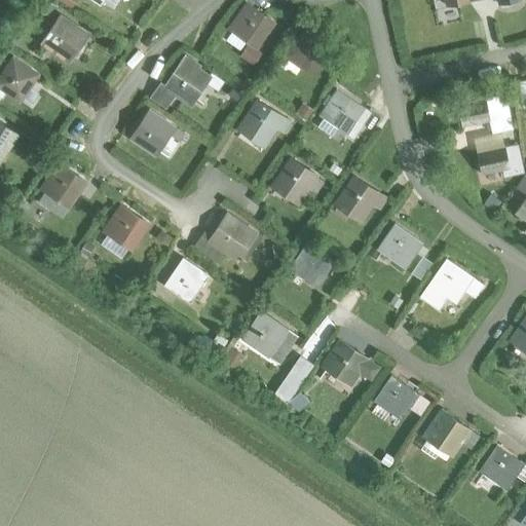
[(231,30),(249,42),(254,46),(271,22),(246,3),(238,12),(241,15),(231,30)]
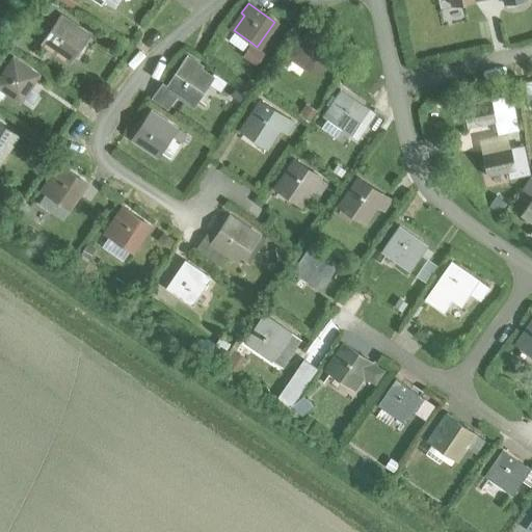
[(53,45),(69,55),(85,32),(60,15),(42,43),(50,49),(53,45)]
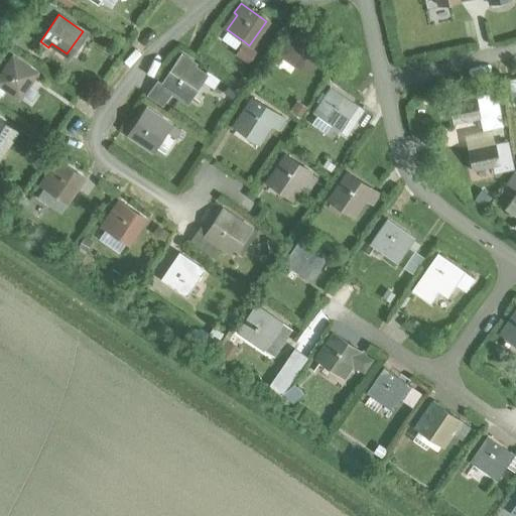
[(282,56),(304,72),(321,47),(295,29),(288,39),(292,42),(282,56)]
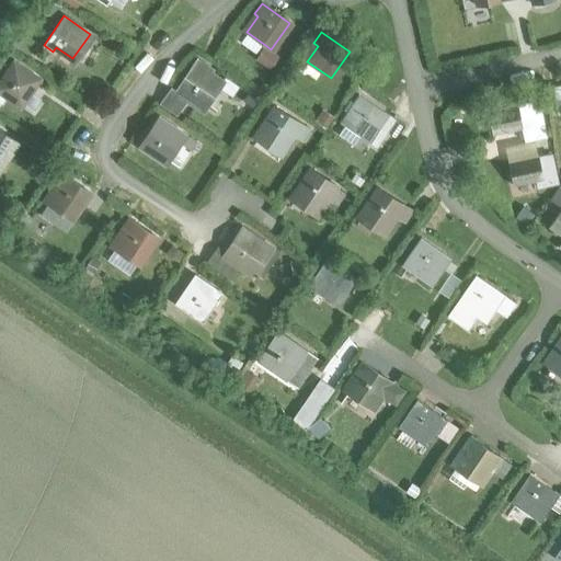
[(279,55),(271,49),(265,45),(255,59),(270,69),(279,55)]
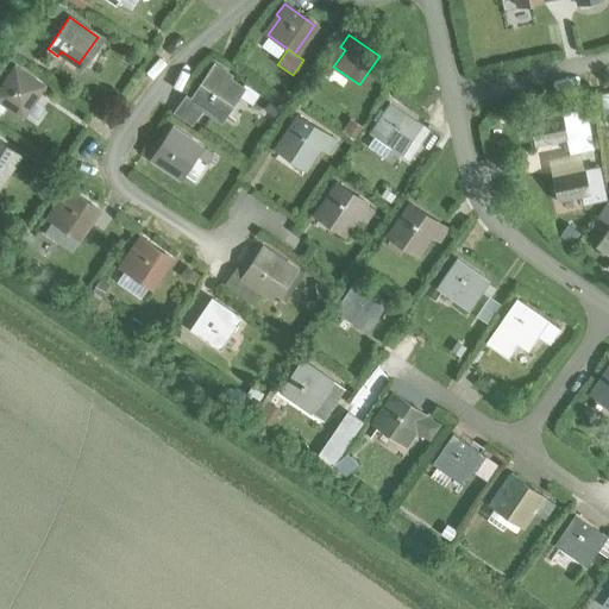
[(6,99),(24,112),(42,85),(13,64),(0,83),(0,101),(4,104),(6,99)]
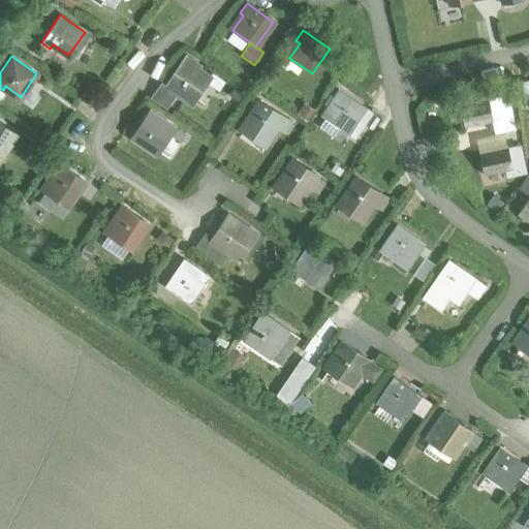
[(183,60),(164,86),(175,93),(178,90),(192,100),(205,82),(206,81),(208,76),(196,68),(198,65),(186,56),(183,60)]
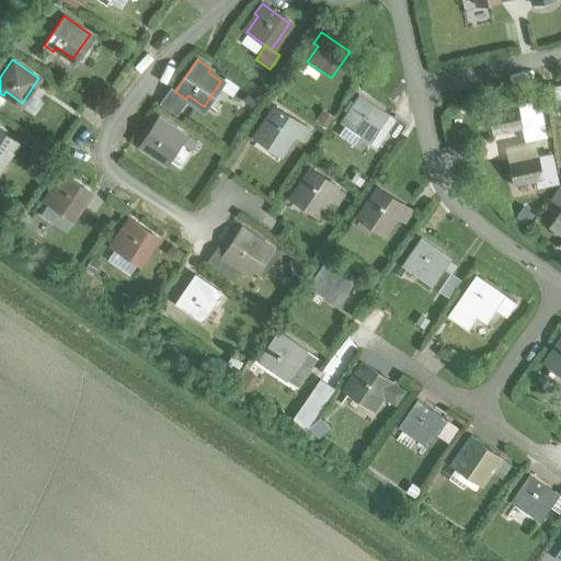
[(244,106),(250,110),(255,101),(247,95),(243,101),(244,106)]
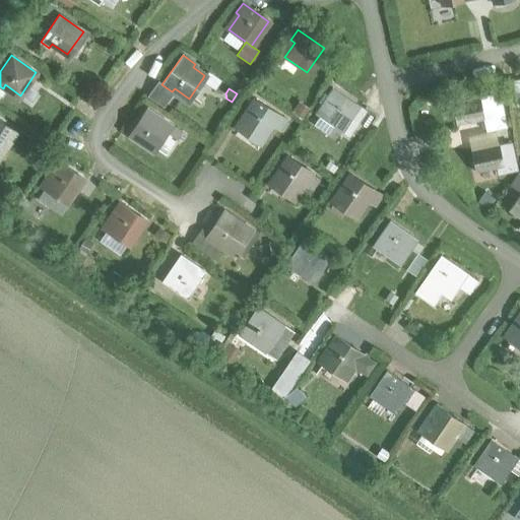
[(324,99),(316,111),(319,113),(319,114),(329,122),(328,123),(348,136),(366,111),(331,88),(324,99)]
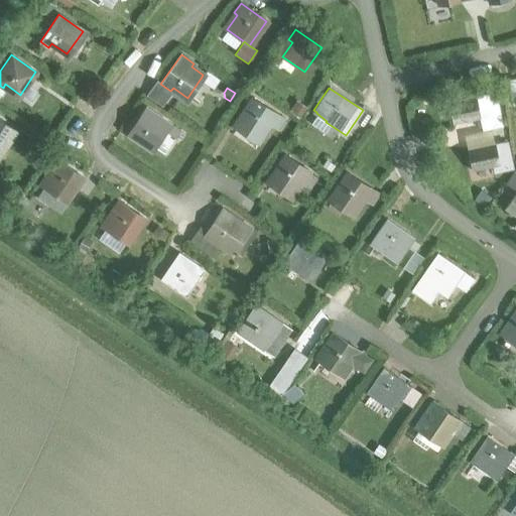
[(476,96),(448,101),(450,112),(453,123),(463,121),(480,117),(482,129),(502,126),(496,92),(476,96)]
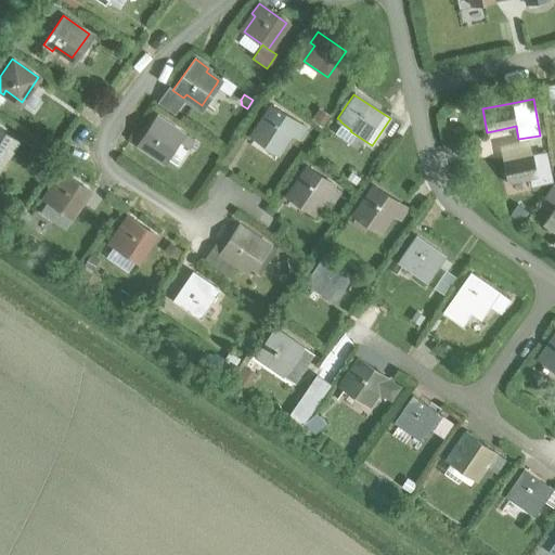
[(255,132),(280,150),(297,123),(269,103),(261,114),(266,117),(255,132)]
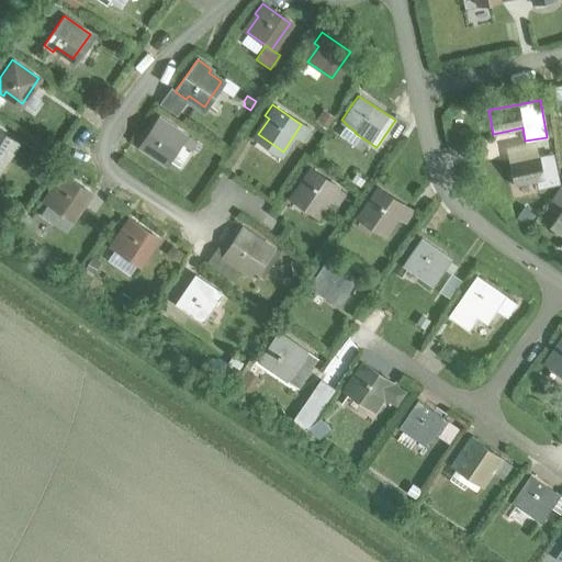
[(152,148),(167,159),(184,135),(157,116),(137,145),(148,153),(152,148)]
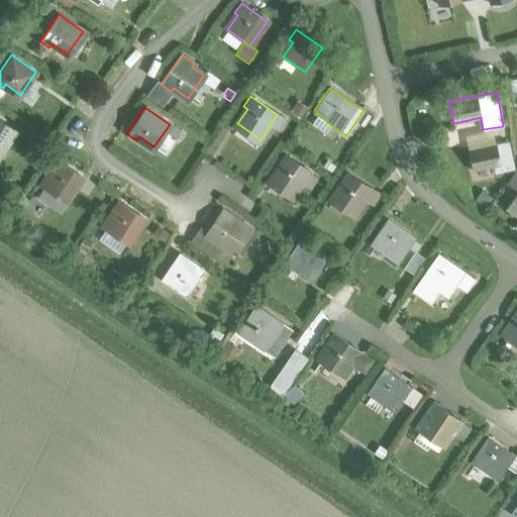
[(0,153),(16,130),(0,119),(0,153)]
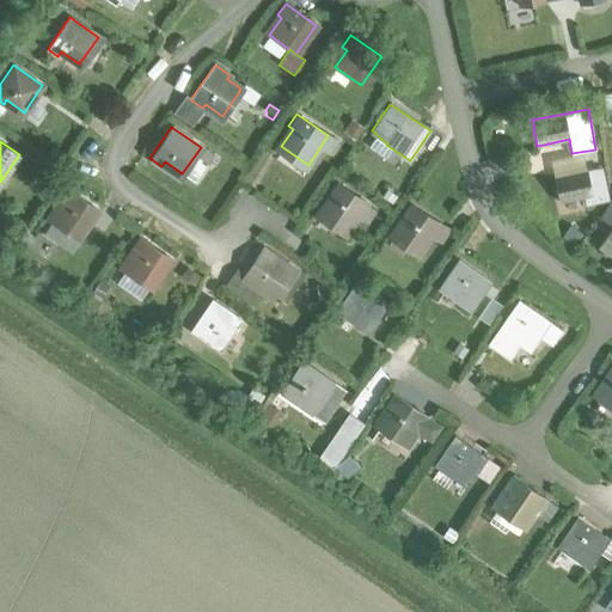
[(576,171),(555,176),(561,201),(585,196),(586,204),(609,199),(601,166),(587,170),(576,171)]
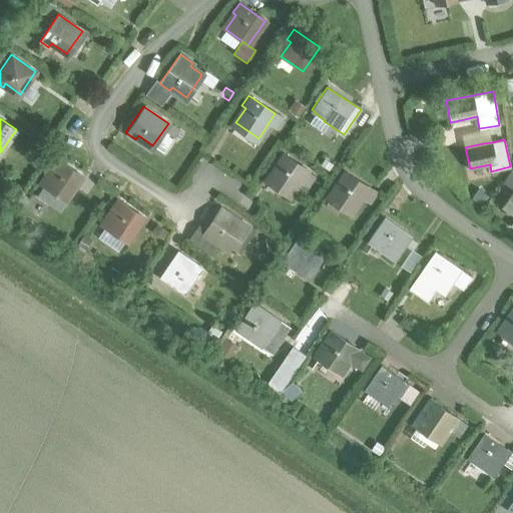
[(279,163),(270,177),(293,192),(301,179),(309,185),(315,176),(307,171),(309,168),(283,150),(276,161),(279,163)]
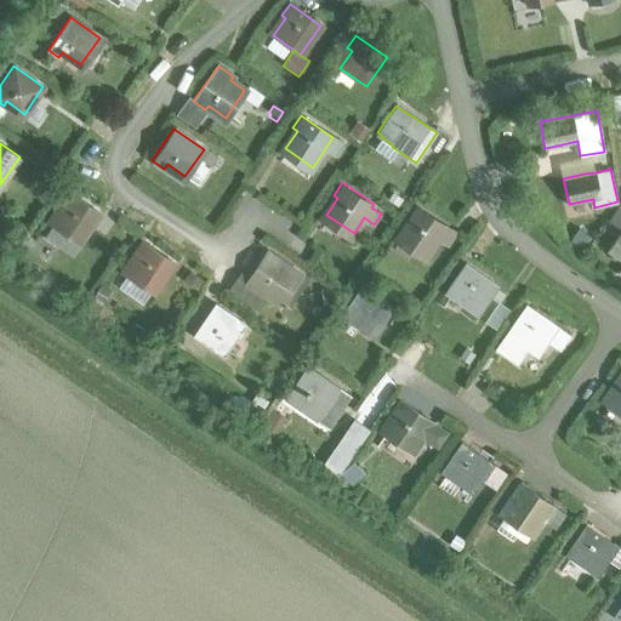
[(51,224),(44,234),(73,255),(80,244),(101,214),(67,191),(60,203),(64,206),(51,224)]
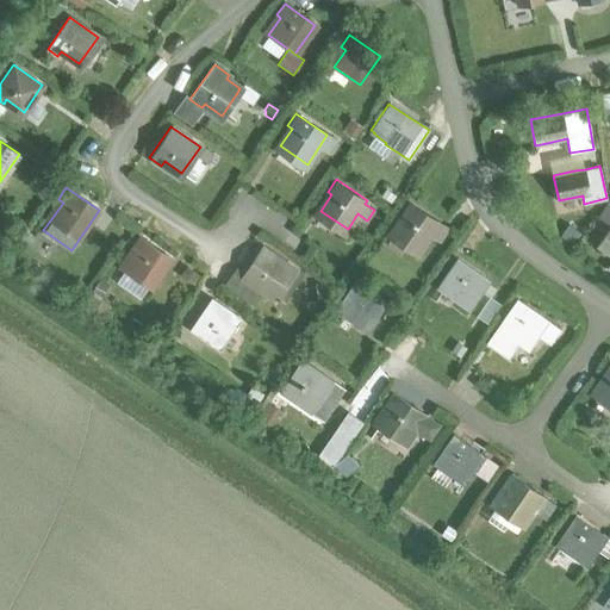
[(404,218),(396,230),(423,249),(433,234),(441,240),(449,229),(440,223),(409,203),(400,215),(404,218)]
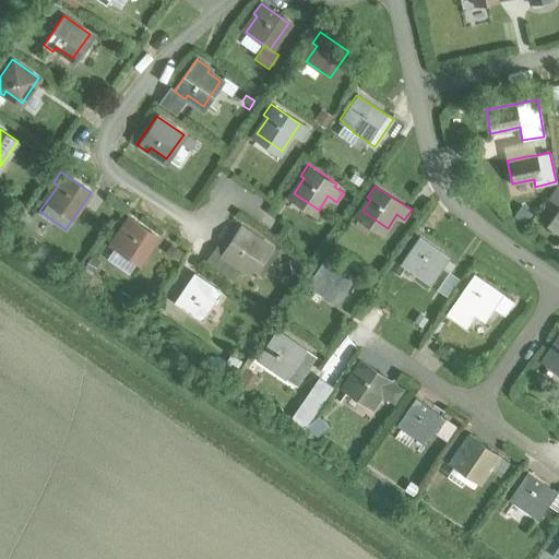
[(558,207),(547,225),(558,234),(558,187),(557,186),(547,199),(558,206),(558,207)]
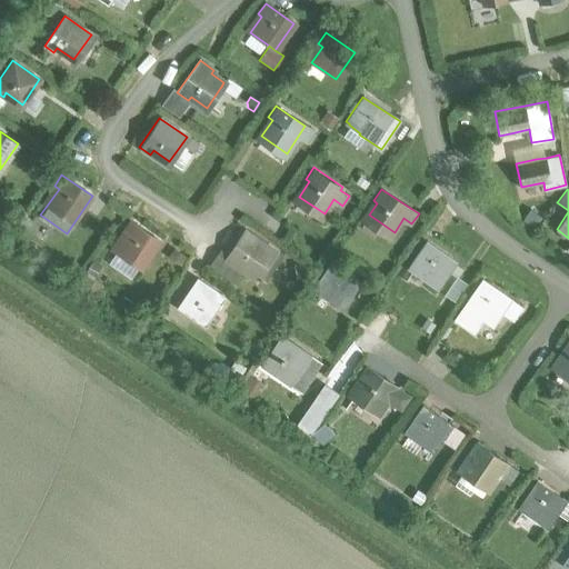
[(115,250),(140,268),(159,241),(129,220),(121,232),(126,235),(115,250)]
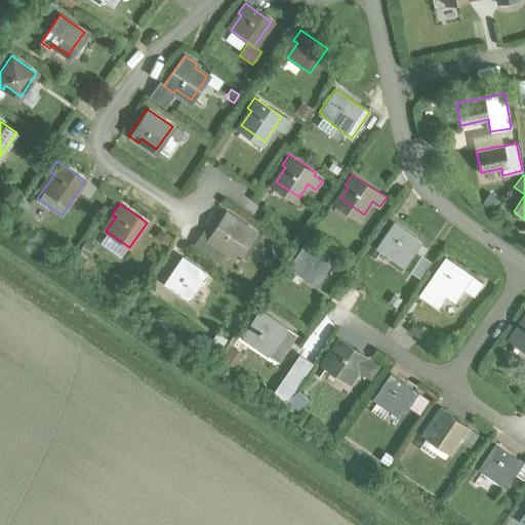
[(208,238),(207,240),(217,246),(219,243),(235,253),(247,235),(256,242),(260,236),(250,230),(226,212),(225,213),(208,238)]
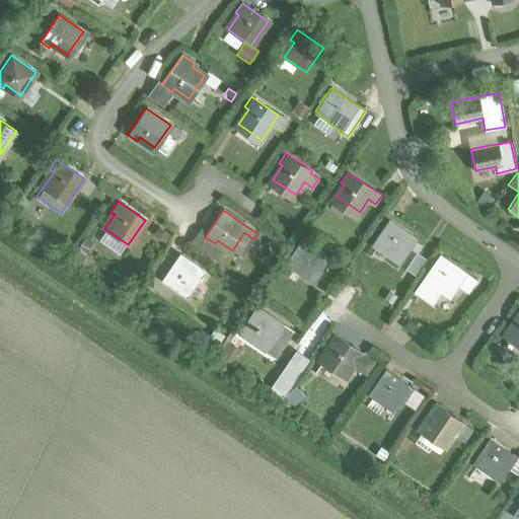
[(376,247),(398,263),(415,238),(389,220),(382,230),(386,233),(376,247)]
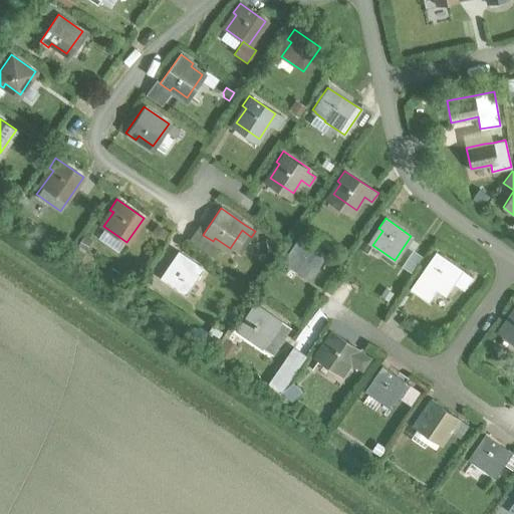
[(285,264),(308,279),(324,255),(297,237),(291,246),(295,249),(285,264)]
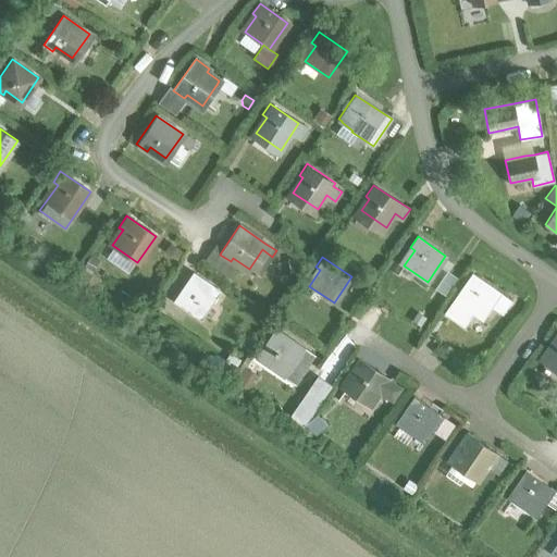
[(185,304),(201,314),(218,289),(192,272),(172,301),(182,308),(185,304)]
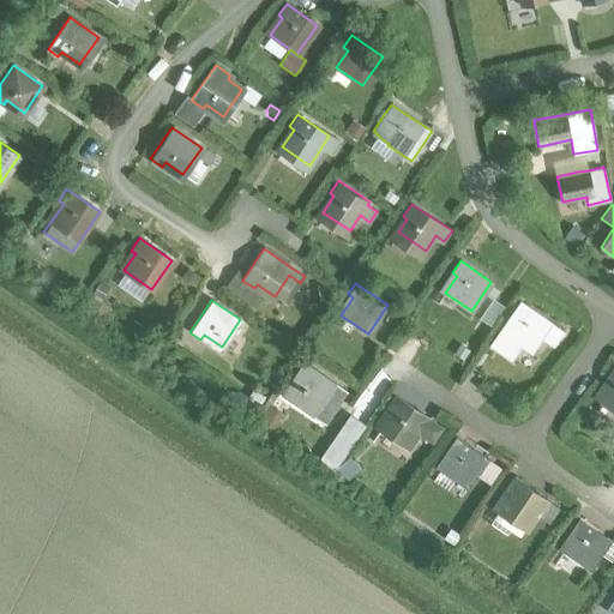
[(530,353),(541,338),(551,323),(519,301),(511,313),(516,315),(504,333),(530,353)]
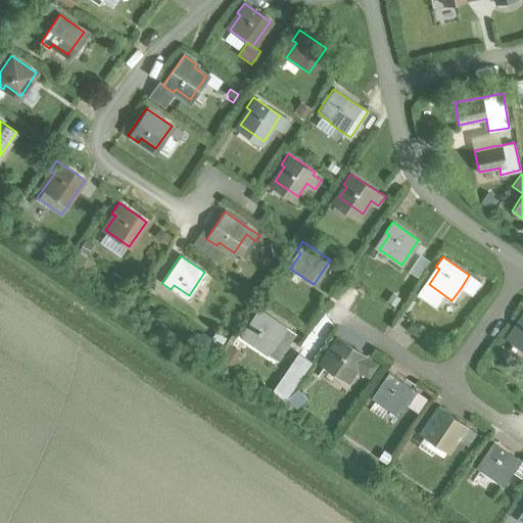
[(469,275),(461,288),(471,295),(479,282),(469,275)]
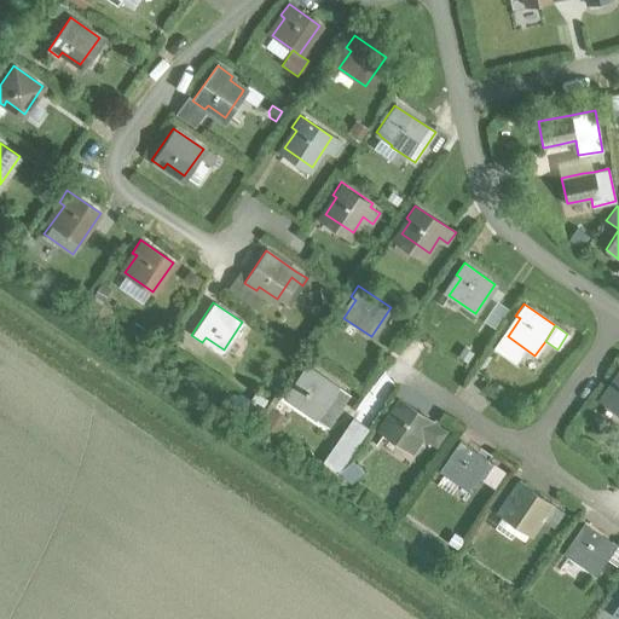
[(296,400),(314,412),(334,385),(305,365),(283,397),(293,404),(296,400)]
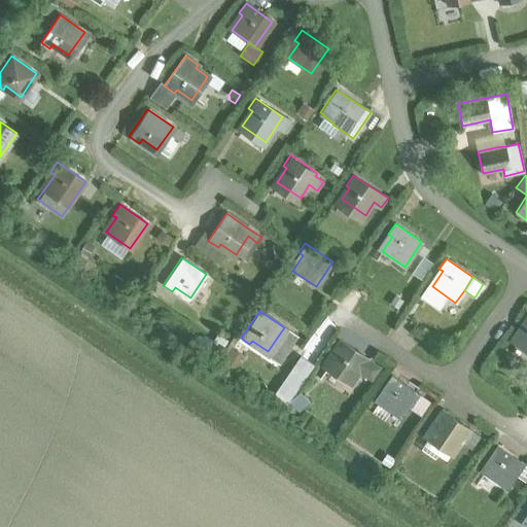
[(515,343),(526,351),(526,317),(522,325),(525,327),(515,343)]
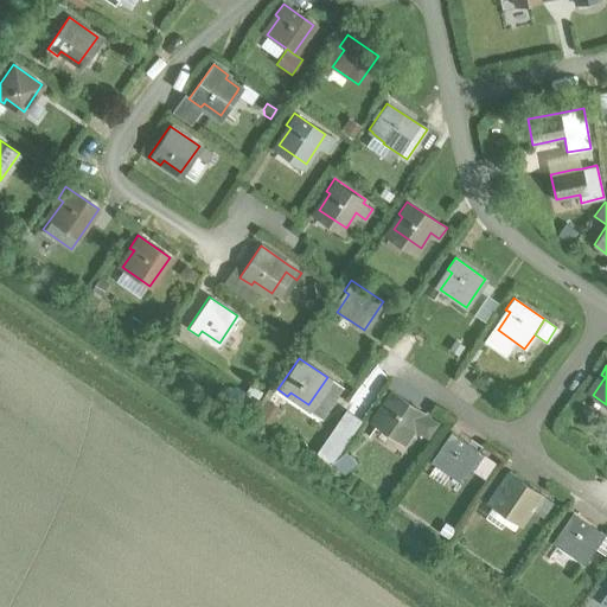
[(411,427),(428,439),(438,425),(390,391),(382,403),(387,406),(375,423),(402,442),(411,427)]
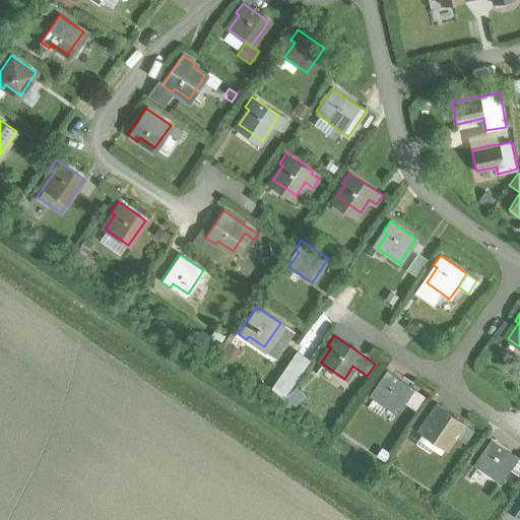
[(269,393),(280,401),(308,359),(296,351),(269,393)]
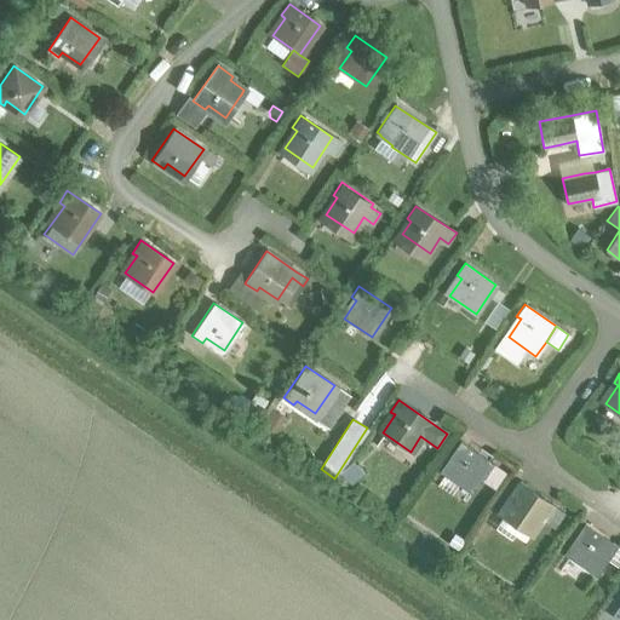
[(480,478),(494,489),(505,474),(458,441),(451,453),(454,455),(442,474),(470,493),(480,478)]
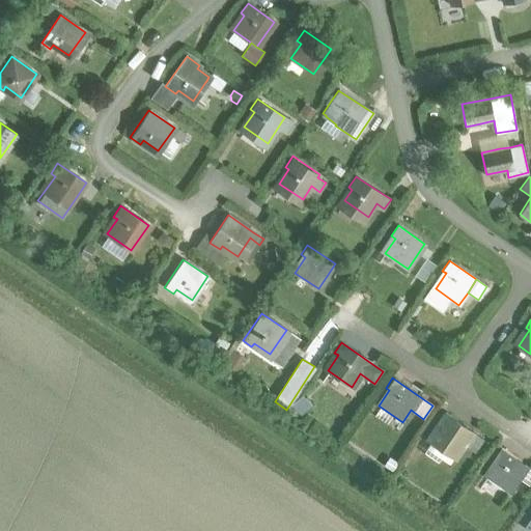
[(463,444),(475,452),(483,441),(444,414),(437,423),(440,425),(429,441),(453,457),(463,444)]
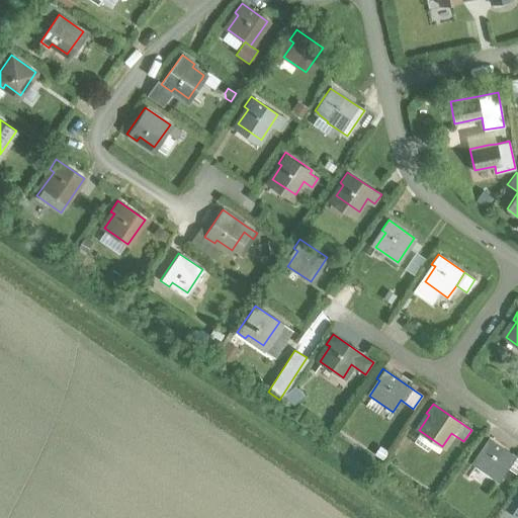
[(506,466),(515,473),(517,468),(517,458),(488,437),(481,447),(484,449),(472,464),(496,481),(506,466)]
